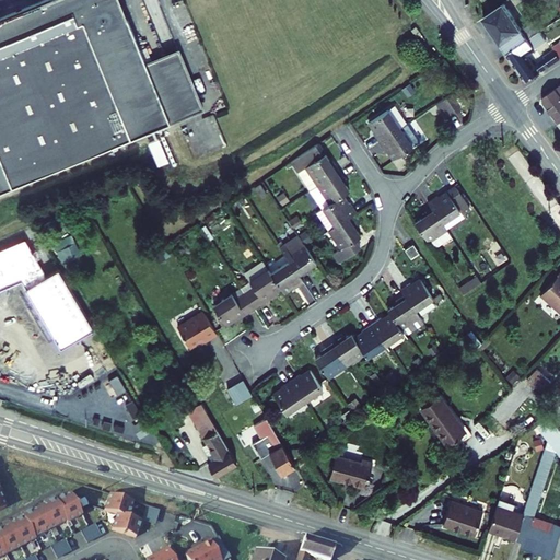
[(0,18),(0,191),(203,108),(185,65),(152,78),(147,63),(120,0),(44,0),(12,13),(0,18)]
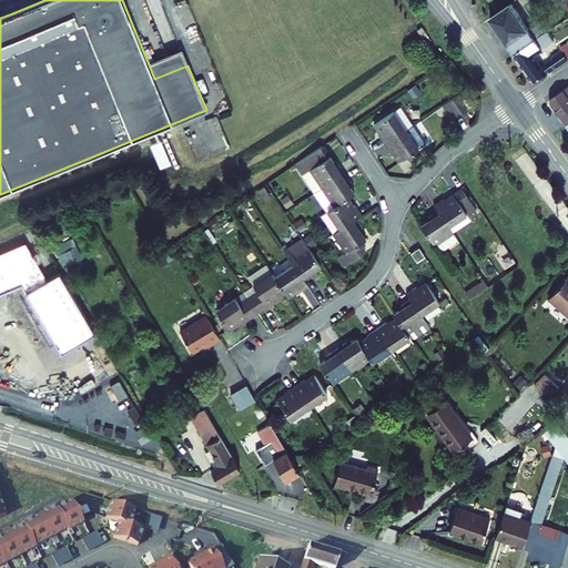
[(490,18),(515,53),(536,39),(547,31),(540,21),(528,29),(511,4),(490,18)]
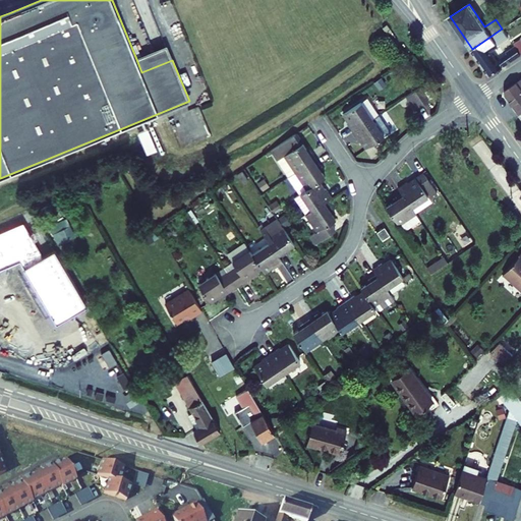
[(502,29),(491,36),(472,49),(471,49),(489,75),(520,54),(520,39),(520,40),(514,44),(516,48),(497,61),(489,51),(509,38),(502,29)]
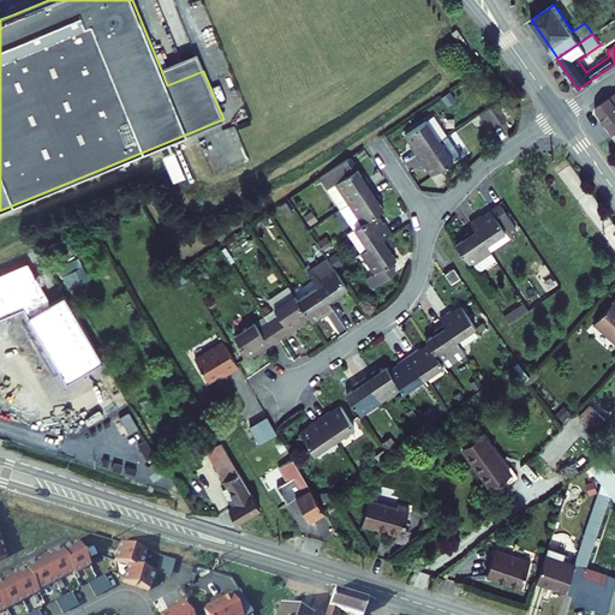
[(203,71),(197,55),(161,70),(167,85),(203,71)]
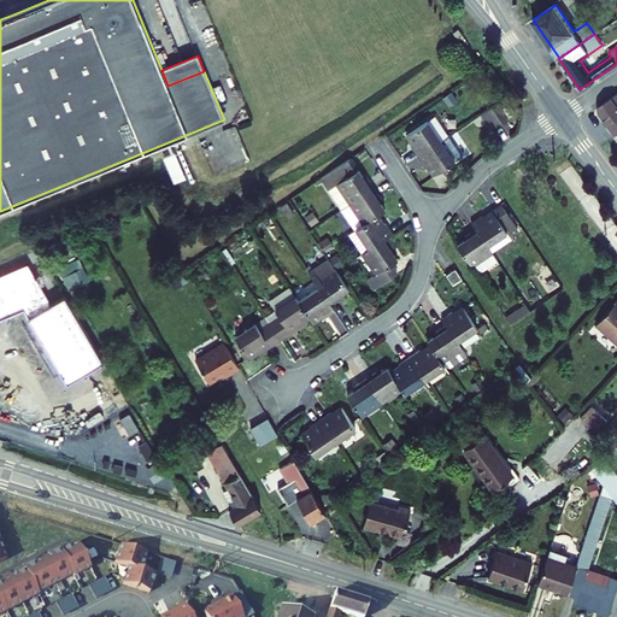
[(442,97),(447,104),(454,99),(450,92),(442,97)]
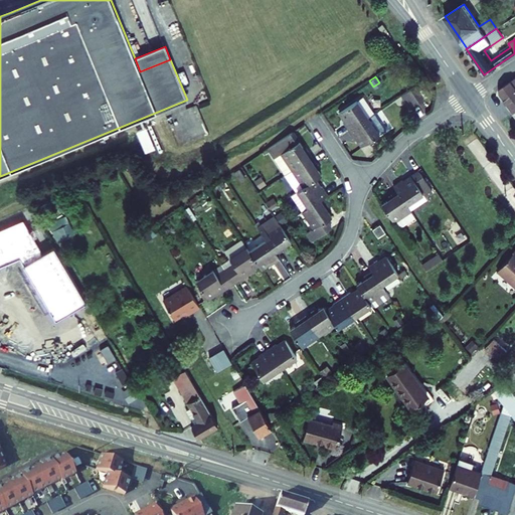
[(499,94),(513,114),(514,112),(514,81),(514,79),(500,90),(499,94)]
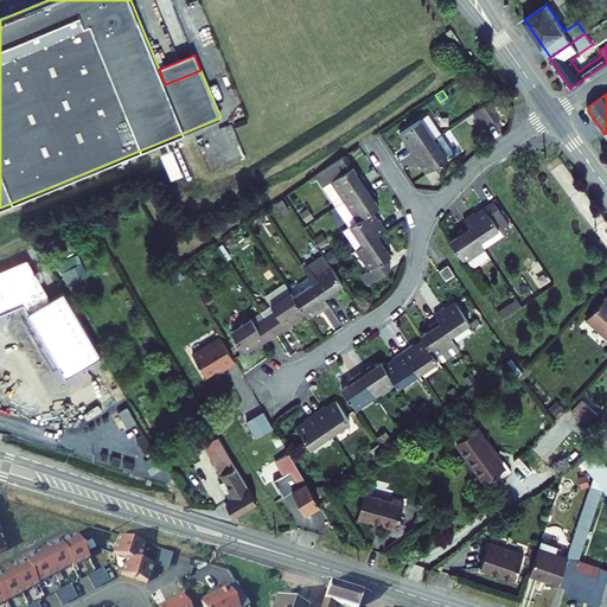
[(494,96),(478,108),(490,125),(506,114),(494,96)]
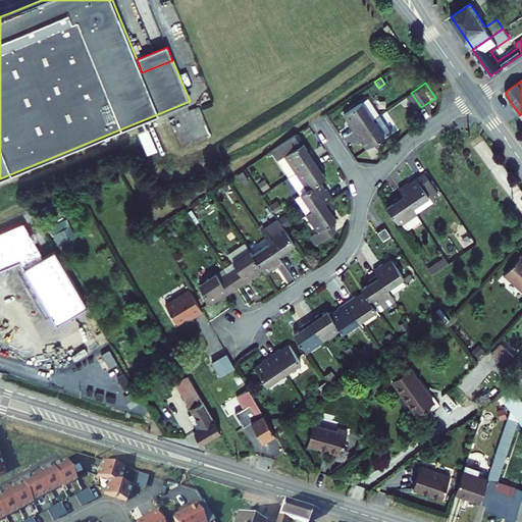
[(372,95),(348,111),(354,119),(350,122),(356,132),(383,112),(372,95)]
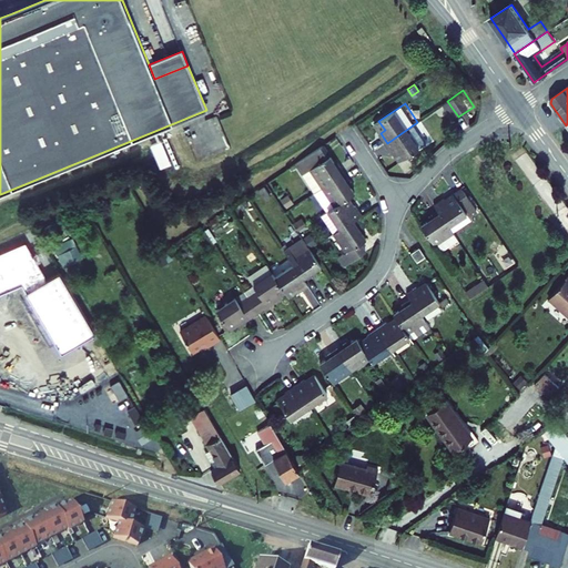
[(417,122),(387,143),(395,153),(398,151),(404,158),(429,140),(417,122)]
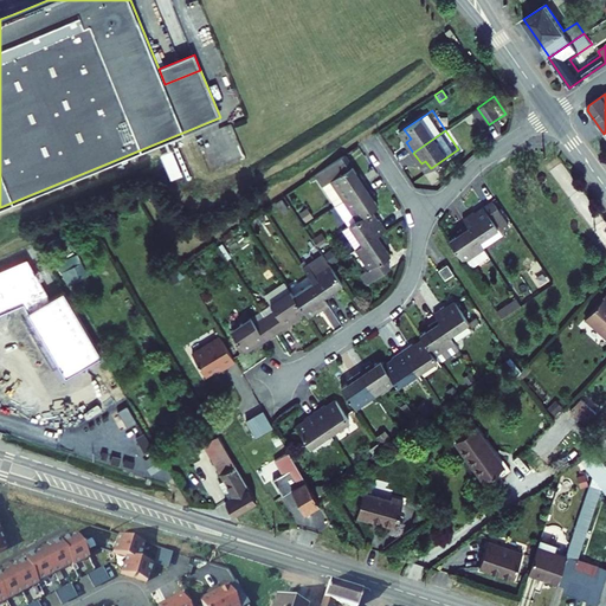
[(315,175),(335,206),(367,185),(360,175),(358,176),(343,155),(315,175)]
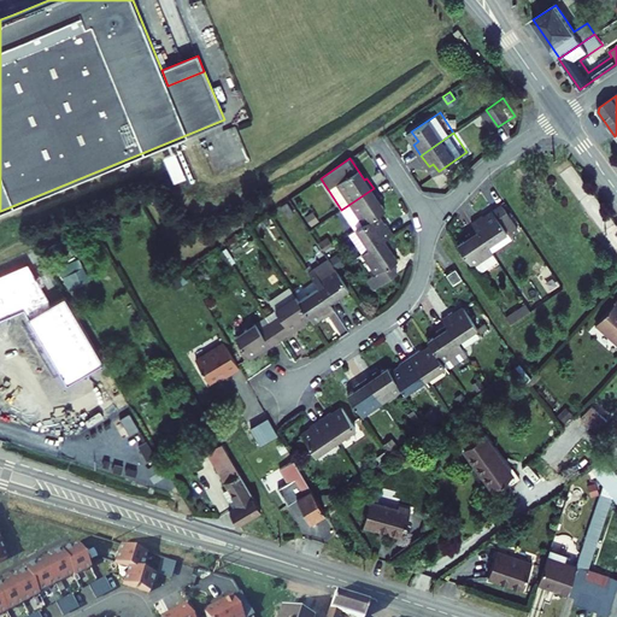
[(341,210),(356,230),(376,215),(385,210),(377,200),(381,198),(374,188),(341,210)]
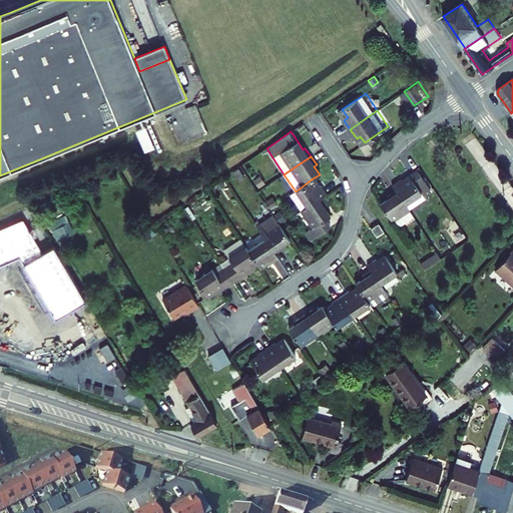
[(232,171),(238,181),(244,178),(238,168),(232,171)]
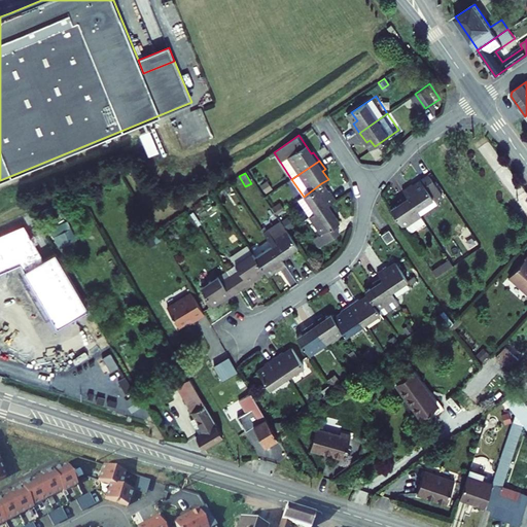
[(429,176),(413,186),(412,184),(403,190),(407,196),(416,210),(433,199),(434,201),(443,196),(429,176)]
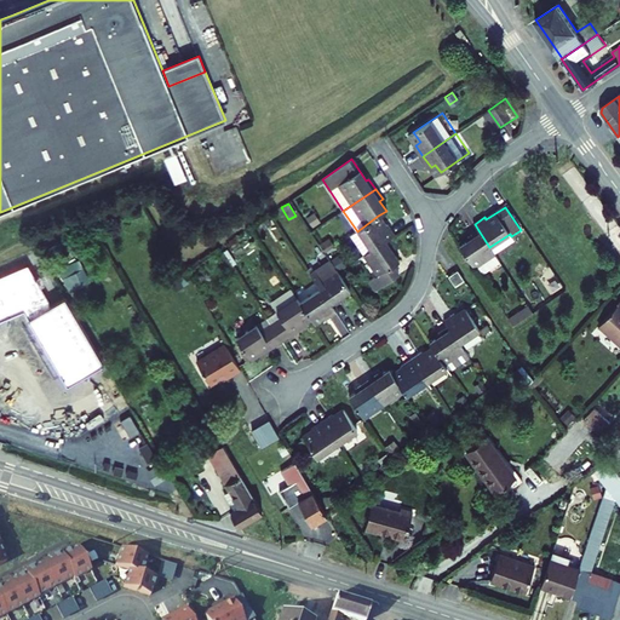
[(357,231),(350,235),(365,256),(388,239),(395,235),(388,224),(385,225),(378,216),(357,231)]
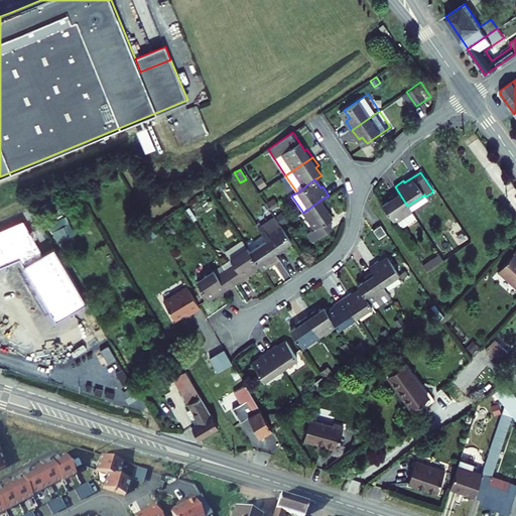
[(255,183),(260,189),(264,186),(260,180),(255,183)]
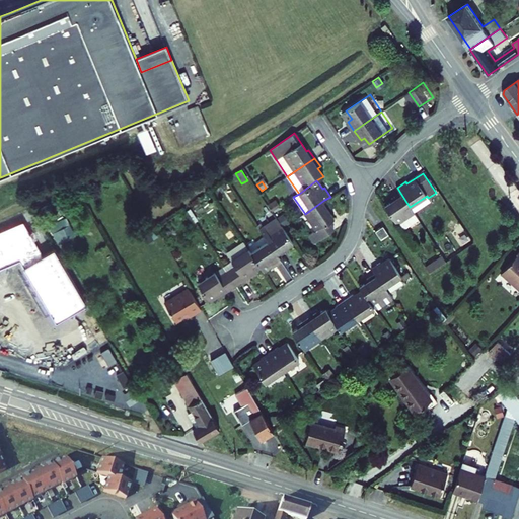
[(218,188),(221,193),(227,188),(224,182),(218,188)]
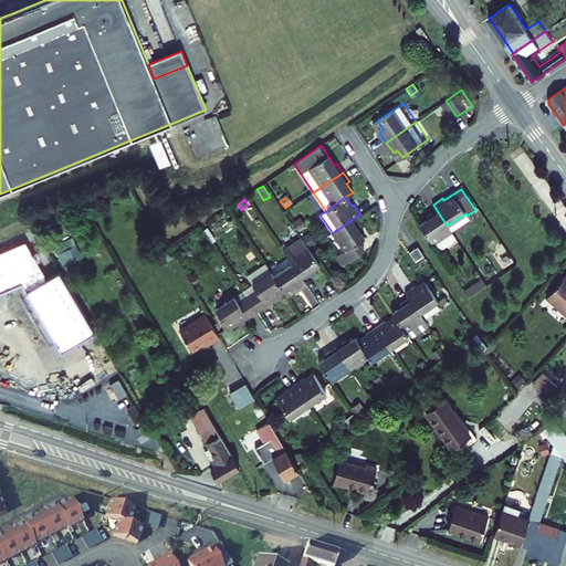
[(451,231),(447,226),(437,210),(428,217),(429,219),(420,224),(432,243),(451,231)]
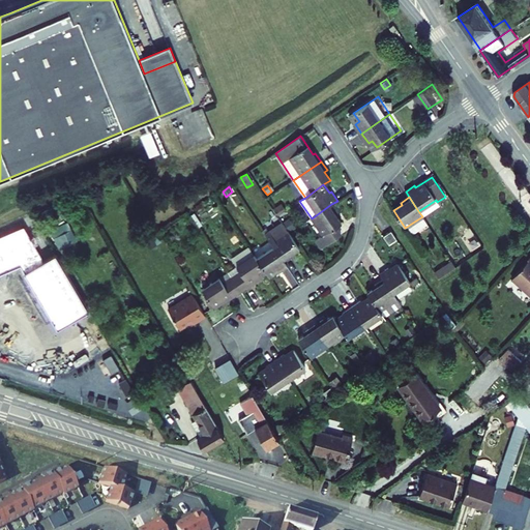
[(422,216),(440,205),(437,202),(436,200),(418,211),(422,216)]
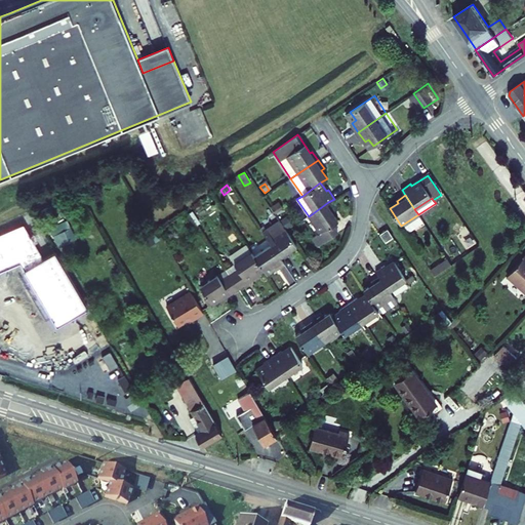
[(272,207),(276,213),(283,208),(279,202),(272,207)]
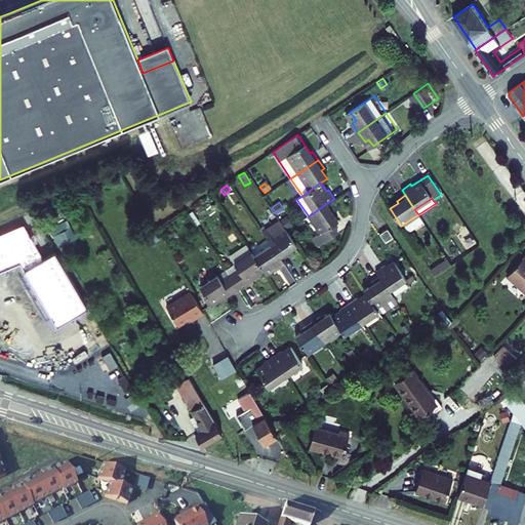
[(320,233),(313,238),(318,246),(337,233),(332,225),(337,220),(332,212),(334,211),(328,202),(309,216),(320,233)]
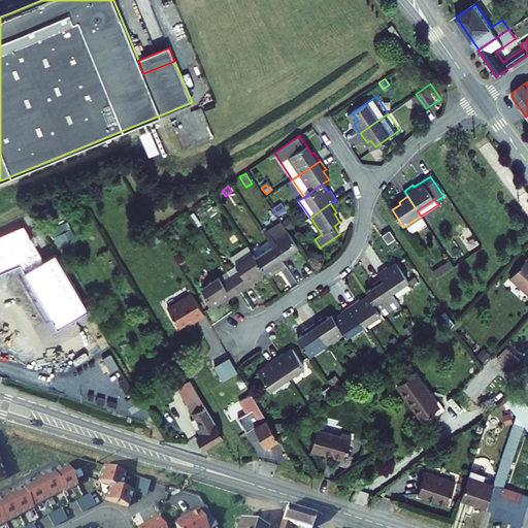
[(195,224),(199,222),(193,212),(190,216),(195,224)]
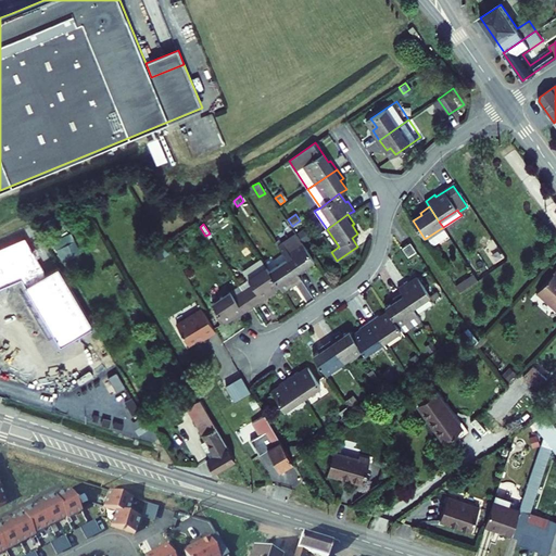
[(425,239),(430,247),(447,234),(443,227),(425,239)]
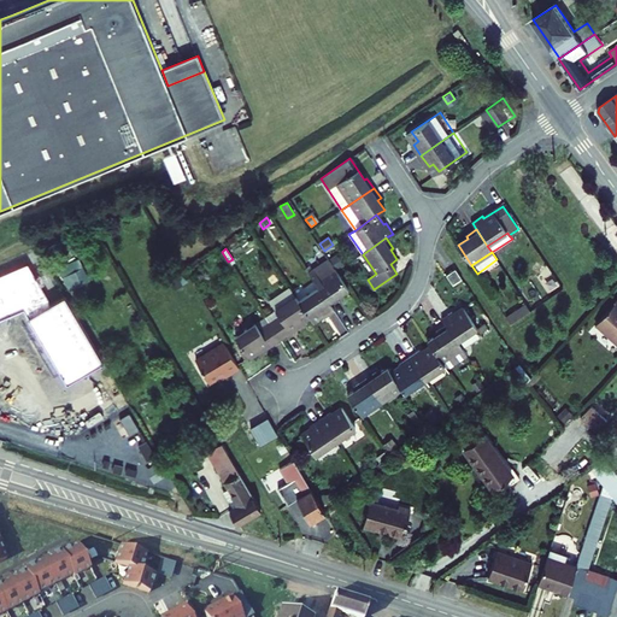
[(313,275),(323,289),(334,306),(341,304),(345,300),(344,297),(353,291),(333,262),(313,275)]
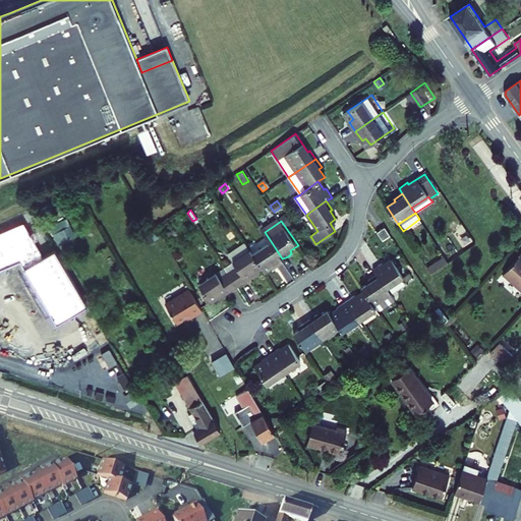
[(450,227),(457,231),(460,226),(453,222),(450,227)]
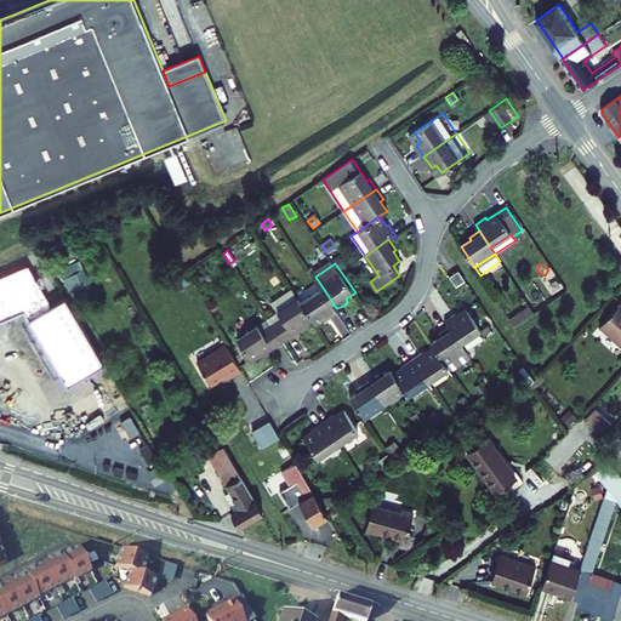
[(0,320),(24,311),(68,385),(104,364),(66,297),(52,306),(28,266),(0,277),(0,320)]
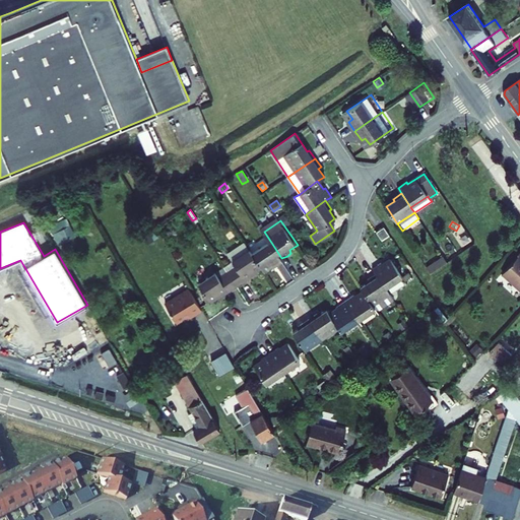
[(59,244),(74,236),(69,225),(54,234),(59,244)]
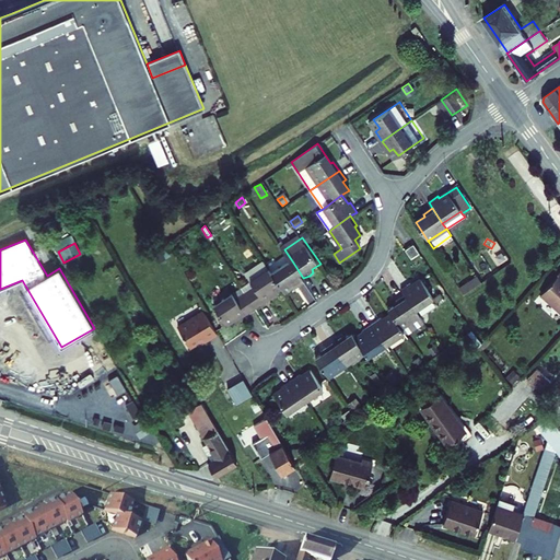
[(411,259),(419,253),(413,244),(405,249),(411,259)]
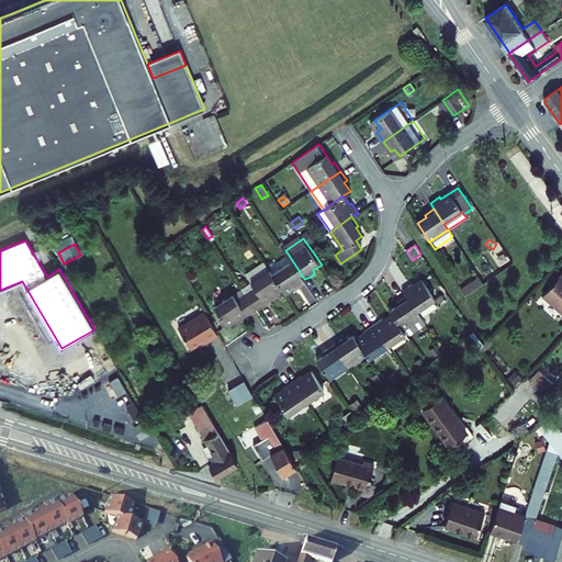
[(155,256),(159,263),(167,259),(164,251),(155,256)]
